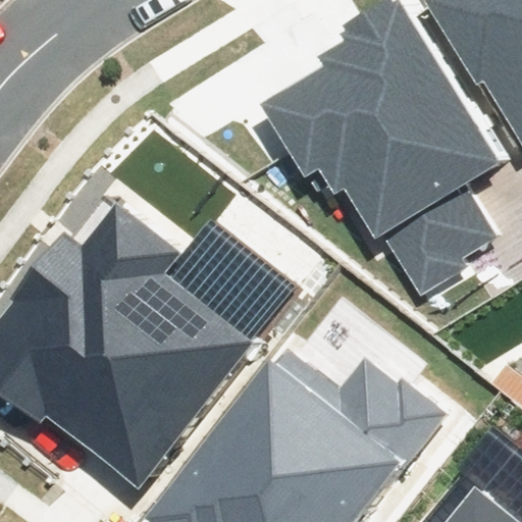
[(393,4),(389,0),(372,0),(337,20),(344,31),(336,35),(341,42),(317,55),(324,67),(263,103),(305,174),(317,168),(334,197),(346,190),(373,235),(384,227),(422,291),(462,267),(456,257),(491,237),(460,185),(494,163),(398,2),(393,4)]
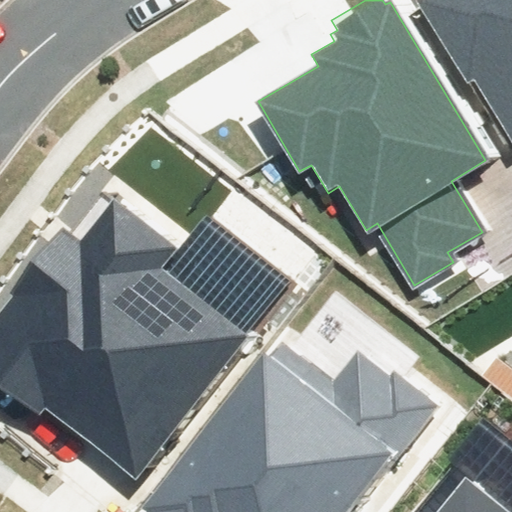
[(511,0),(421,0),(468,77),(477,71),(511,128),(511,0)]
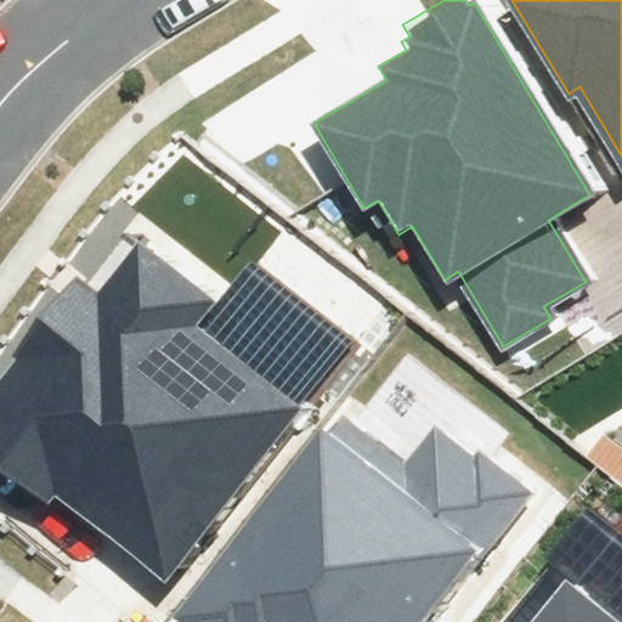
[(99,283),(75,265),(10,346),(23,357),(0,386),(0,463),(47,502),(56,491),(167,580),(306,408),(199,323),(219,300),(137,235),(99,283)]
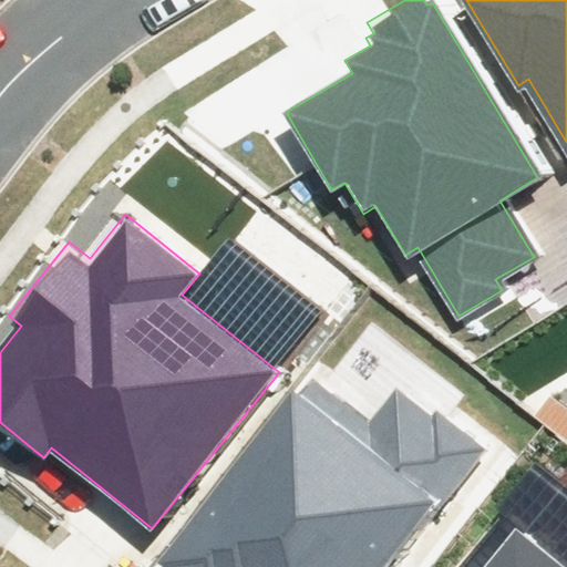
[(392,566),(390,565),(483,450),(437,414),(433,420),(395,390),(370,422),(308,372),(154,565),(156,566),(392,566)]
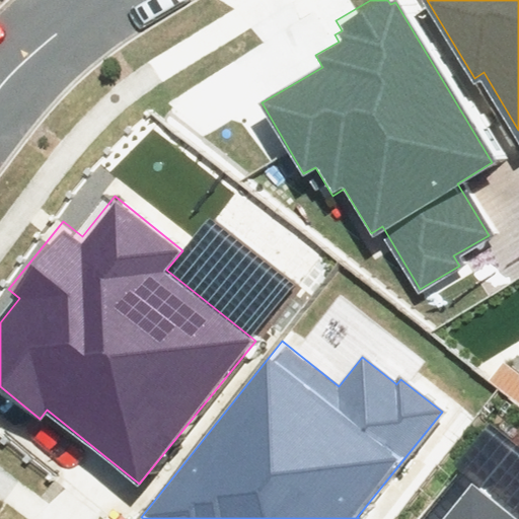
[(518,518),(518,515),(473,479),(441,518),(518,518)]
